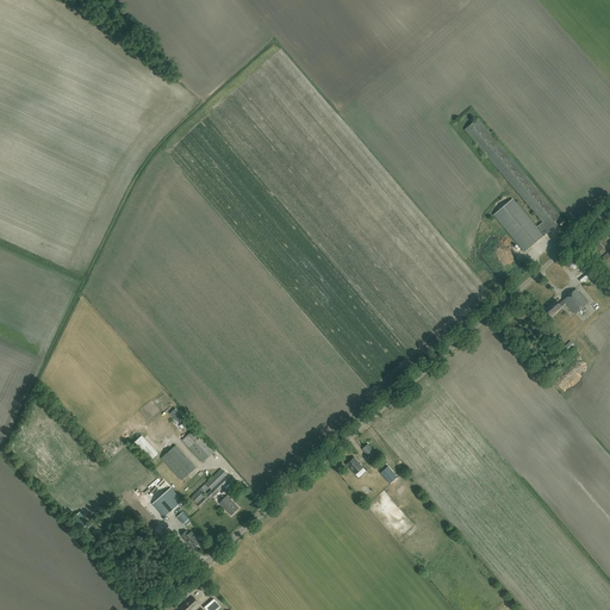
[(465,130),(543,222),(536,228),(512,199),(493,215),(524,251),(543,236),(549,230),(551,230),(564,219),(478,118),(465,130)]
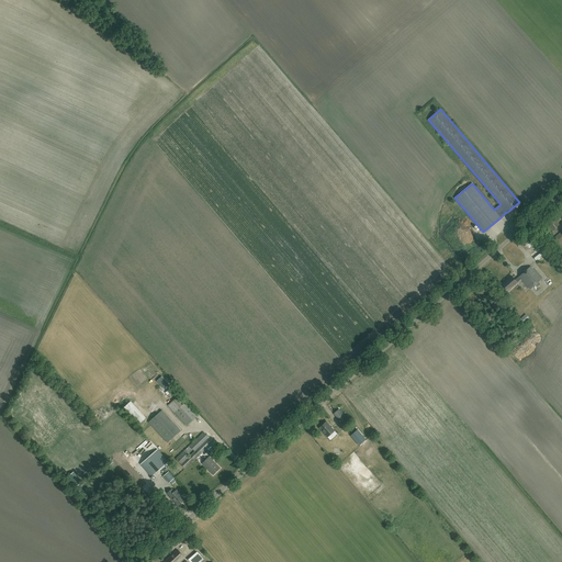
[(548,234),(559,225),(551,215),(540,225),(548,234)]
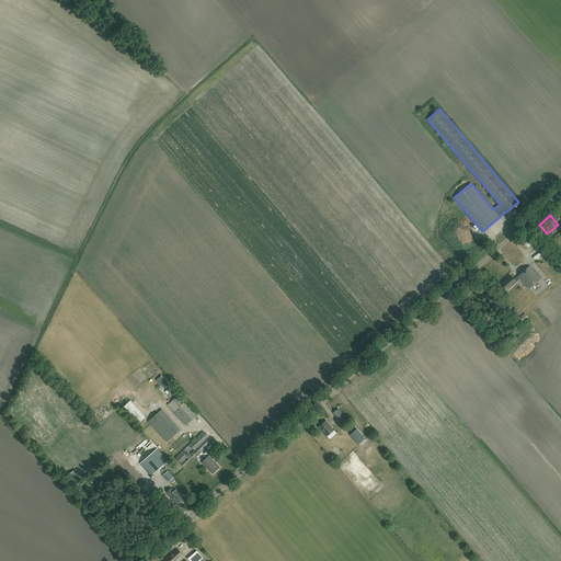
[(537,262),(546,262),(546,251),(537,251),(537,262)]
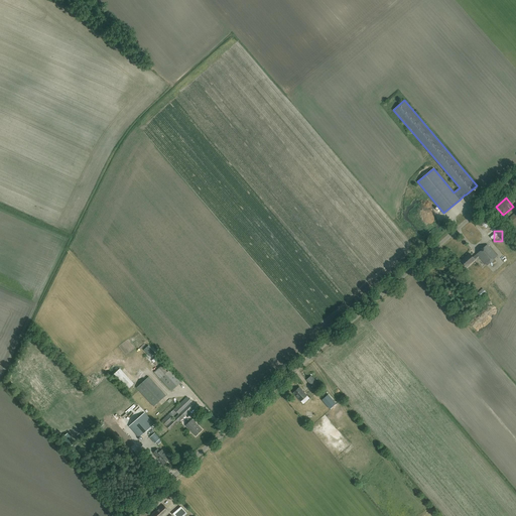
[(477,254),(473,257),(470,253),(461,261),(467,267),(475,259),(479,256),(487,265),(497,256),(488,244),(477,254)]
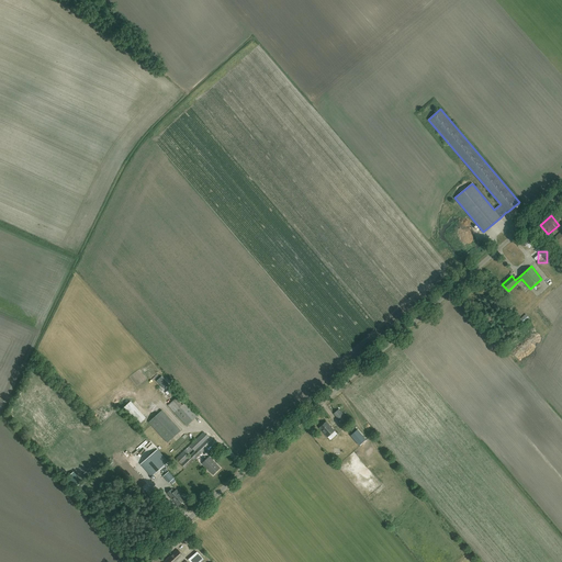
[(519,328),(530,318),(526,314),(515,324),(519,328)]
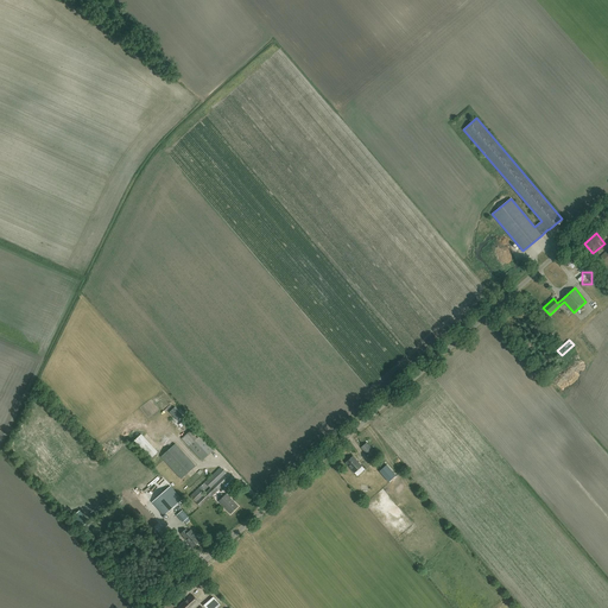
[(183,416),(175,407),(170,412),(177,420),(183,416)]
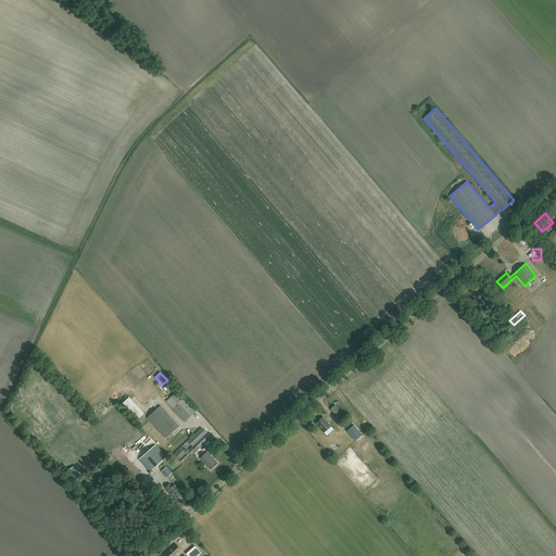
[(185,421),(194,412),(176,392),(166,401),(185,421)]
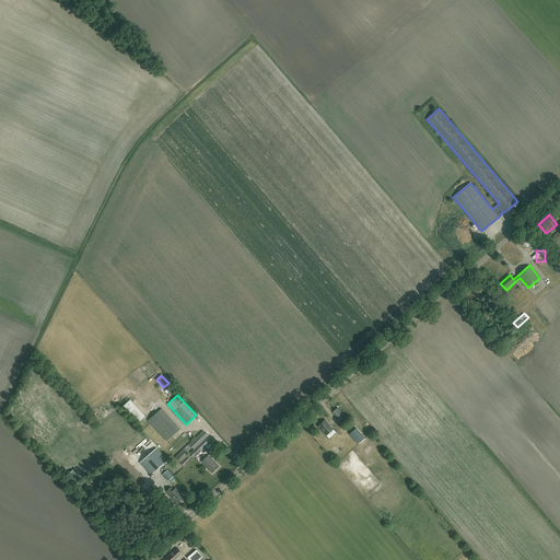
[(124,404),(135,415),(132,417),(138,422),(146,415),(129,398),(124,404)]
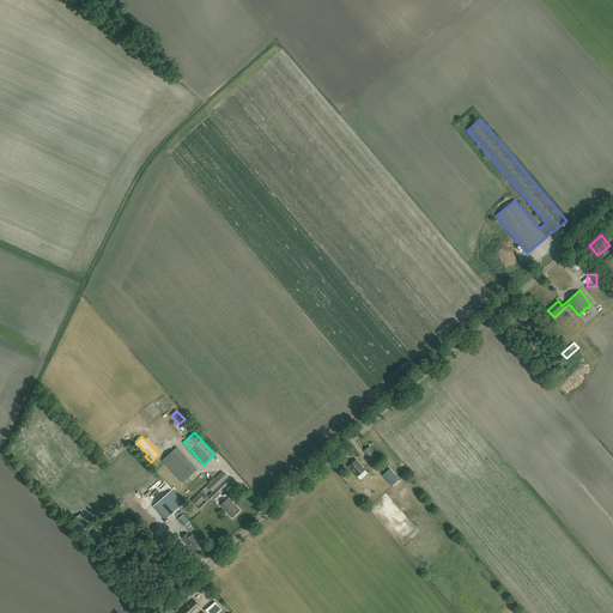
[(374,461),(380,456),(376,451),(376,453),(370,445),(364,451),(369,457),(370,456),(374,461)]
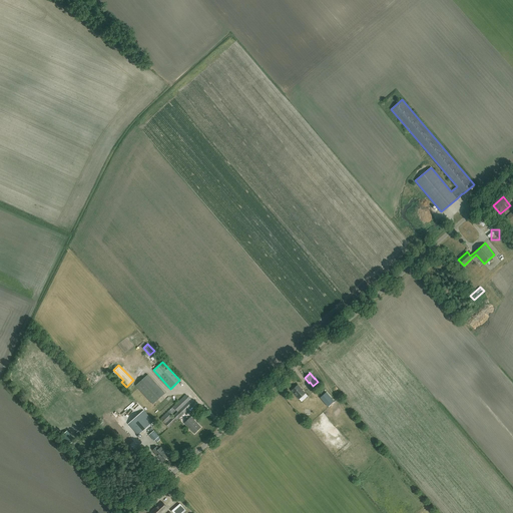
[(152,404),(164,393),(147,375),(135,385),(152,404)]
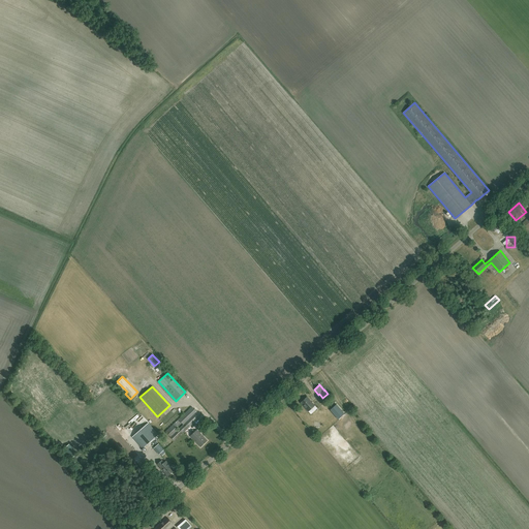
[(308,411),(315,405),(307,397),(301,403),(308,411)]
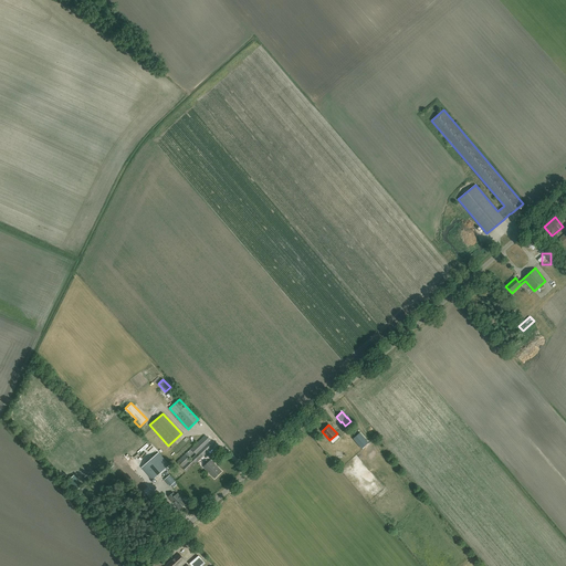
[(359,432),(353,439),(362,449),(368,442),(359,432)]
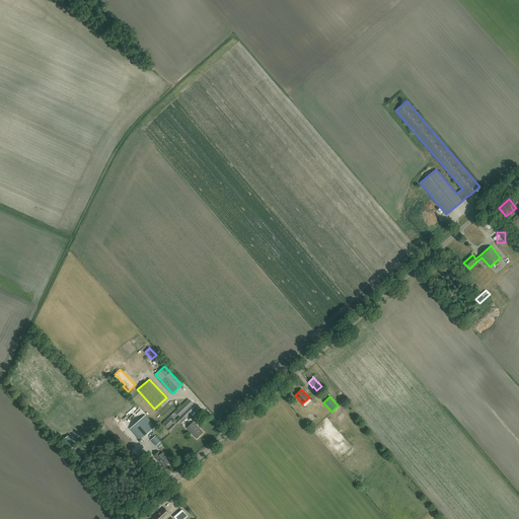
[(132,399),(116,414),(139,440),(155,427),(132,399)]
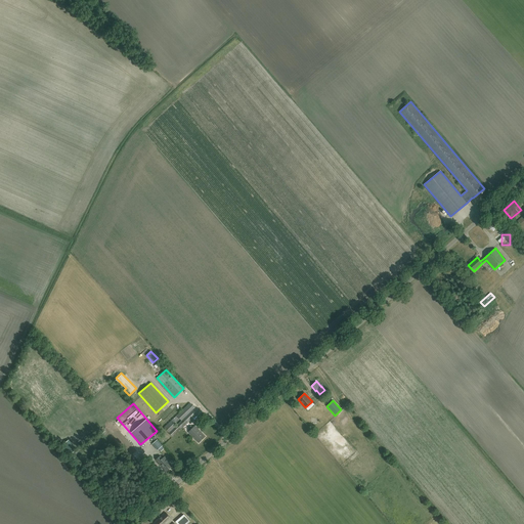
[(199,411),(190,403),(164,428),(173,437),(199,411)]
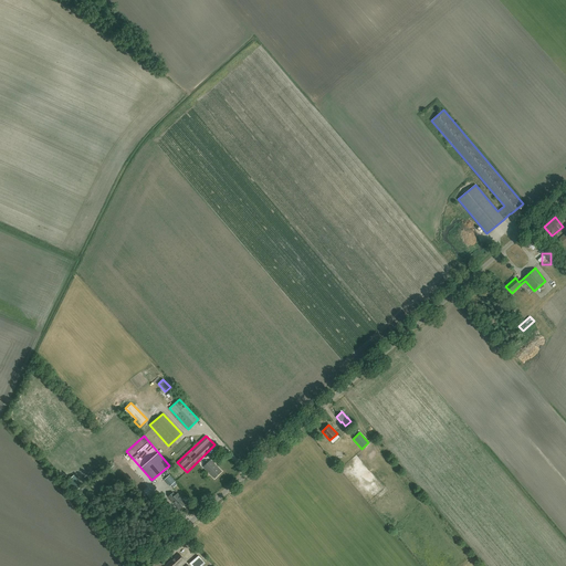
[(77,443),(83,449),(87,444),(82,439),(77,443)]
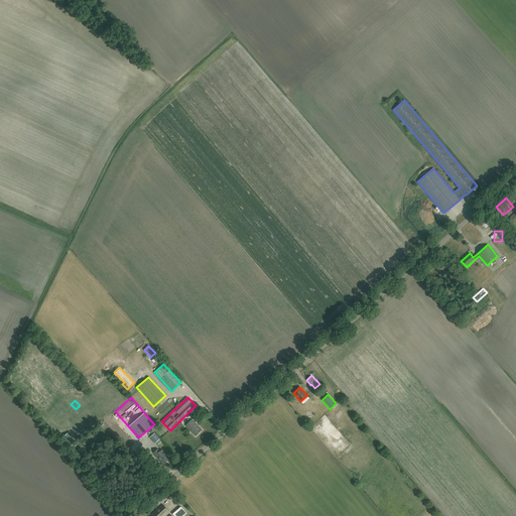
[(186,423),(185,425),(190,430),(191,431),(191,432),(196,435),(202,429),(197,423),(196,423),(195,422),(191,419),(189,421),(187,418),(184,421),(186,423)]
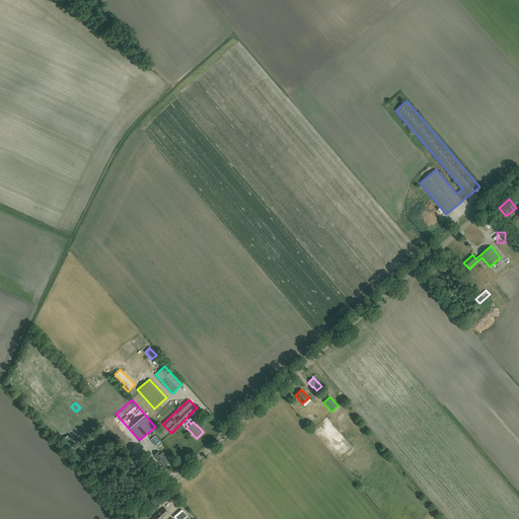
[(69,451),(77,444),(69,436),(61,442),(69,451)]
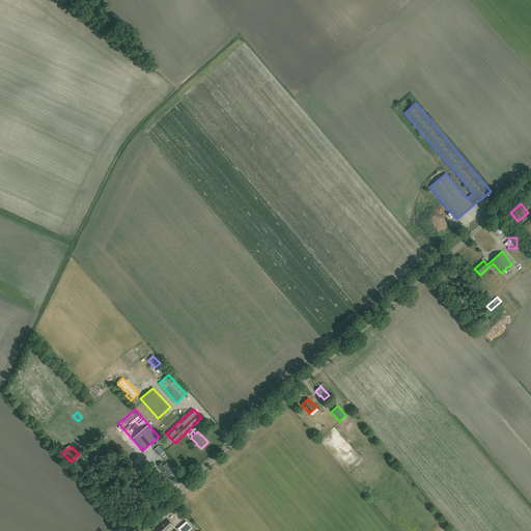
[(168,477),(174,472),(166,463),(164,465),(162,462),(158,466),(168,477)]
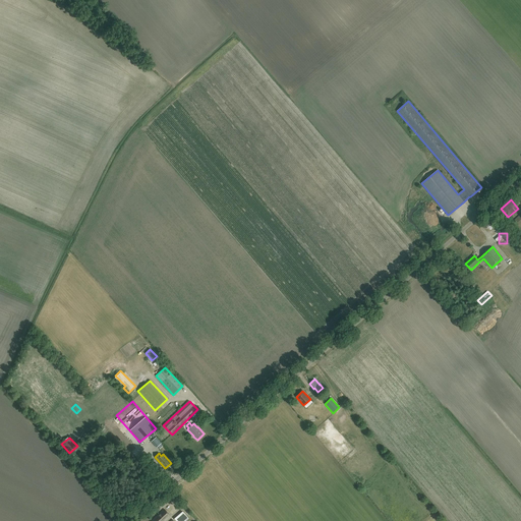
[(164,510),(154,519),(151,520),(165,520),(170,517),(164,510)]
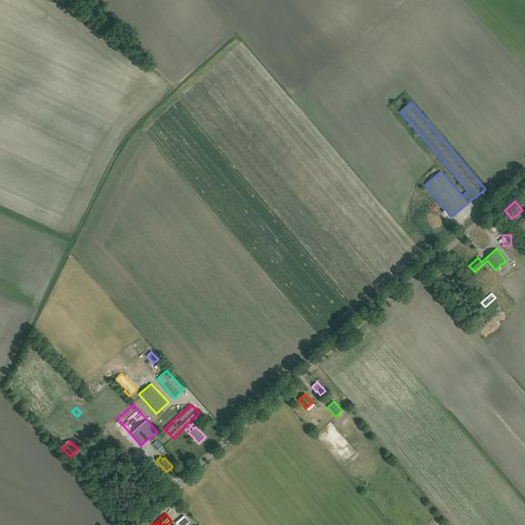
[(176,523),(178,524),(187,524),(191,522),(185,516),(176,523)]
